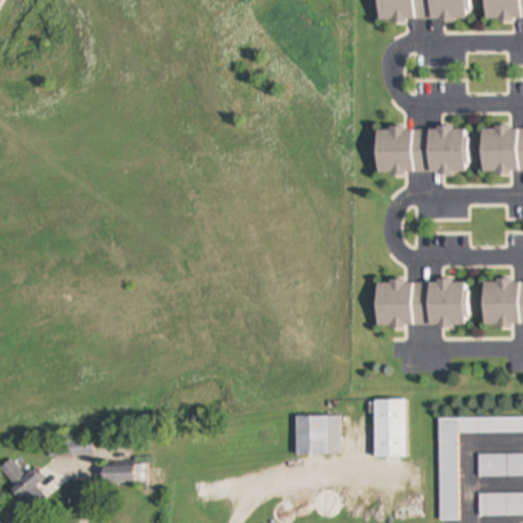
[(379,0),(379,20),(469,20),(469,0),(379,0)]
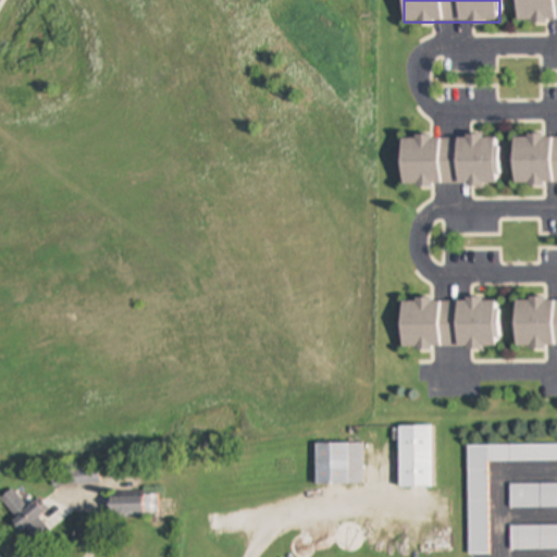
[(556,22),(556,0),(517,0),(517,22),(556,22)]
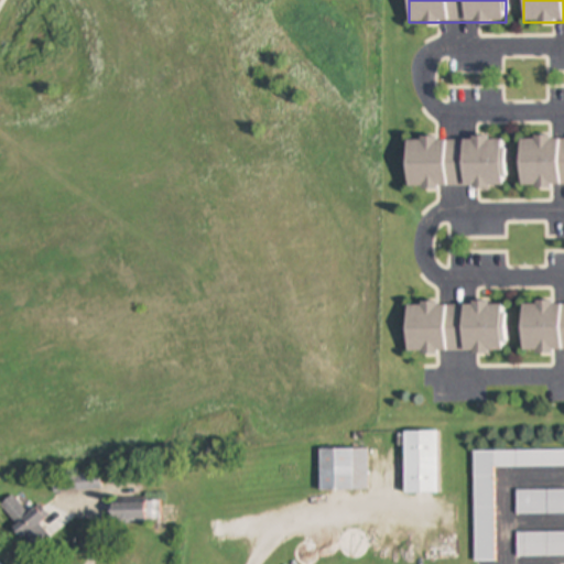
[(520,186),(563,186),(563,137),(520,137),(520,186)]
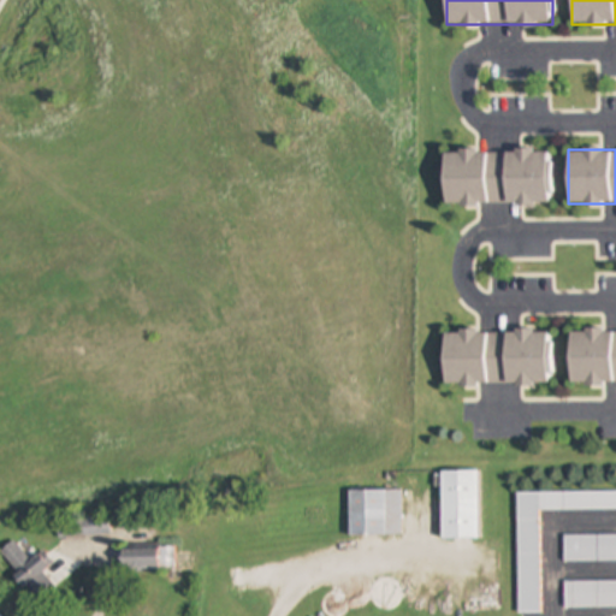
[(444,206),(552,205),(551,150),(444,152),(444,206)]
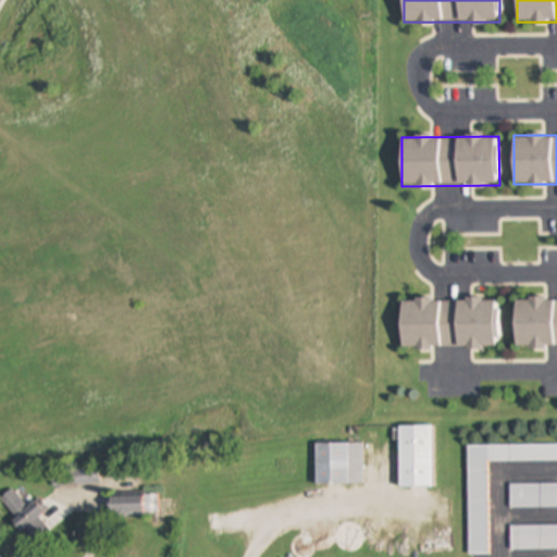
[(556,298),(516,299),(516,348),(556,347),(556,298)]
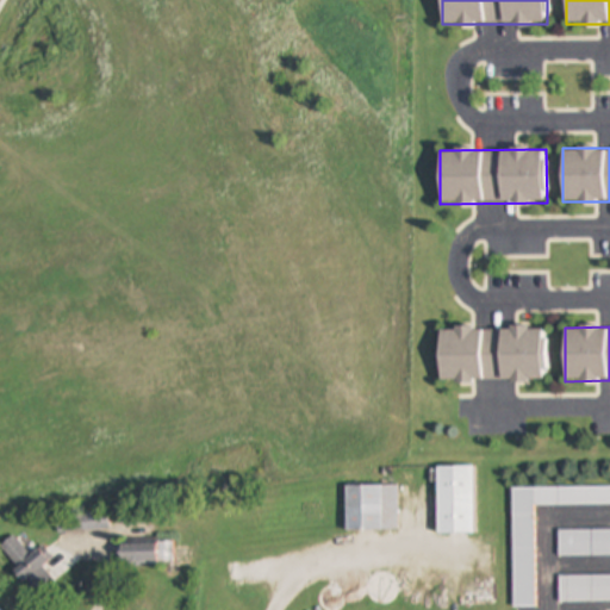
[(441,328),(440,381),(543,383),(545,329),(441,328)]
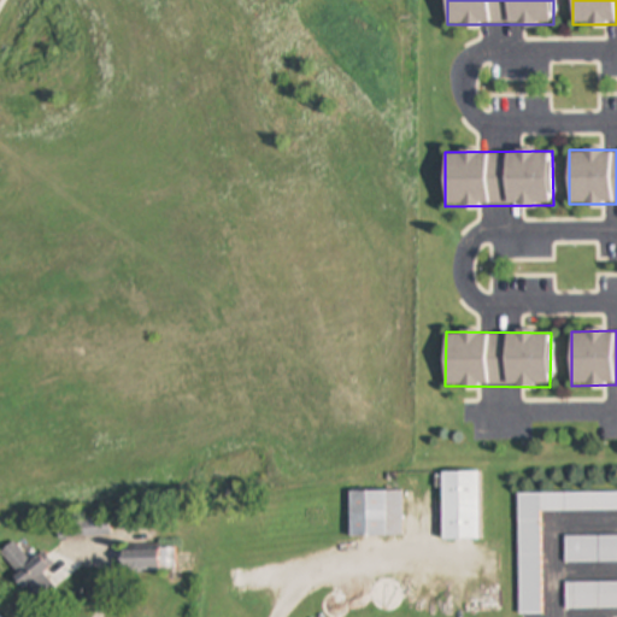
[(442,472),(442,540),(480,540),(480,472),(442,472)]
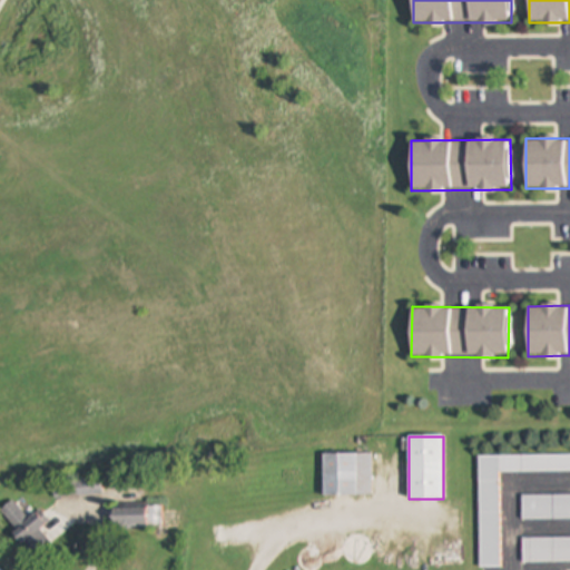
[(375,454),(324,454),(324,497),(375,497),(375,454)]
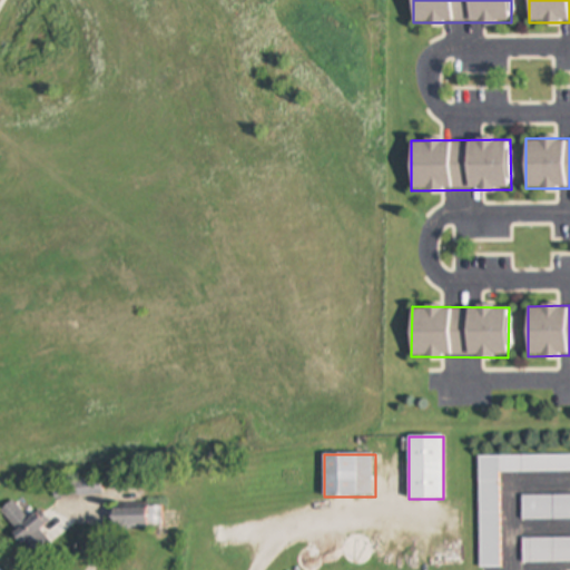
[(569,472),(569,455),(479,457),(479,567),(500,567),(500,472),(569,472)]
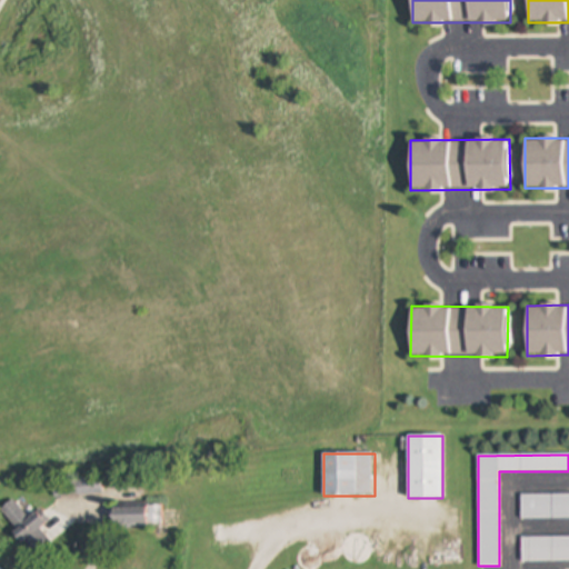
[(101,482),(56,482),(56,495),(101,495),(101,482)]
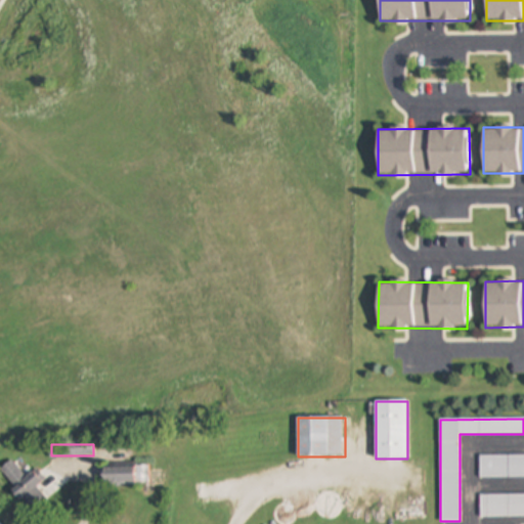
[(480,478),(523,478),(523,454),(480,455),(480,478)]
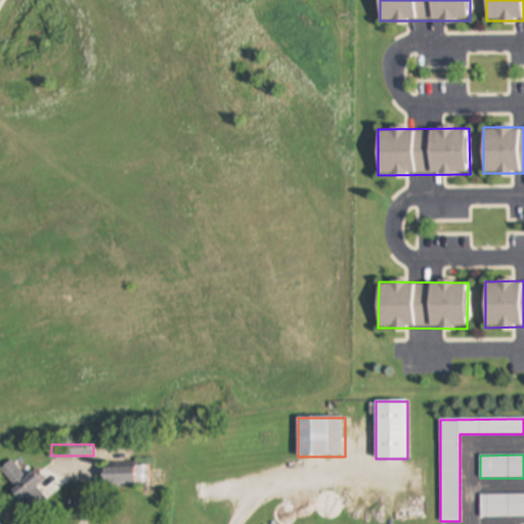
[(27,477),(12,461),(0,470),(0,472),(32,511),(45,499),(36,488),(46,480),(37,469),(27,477)]
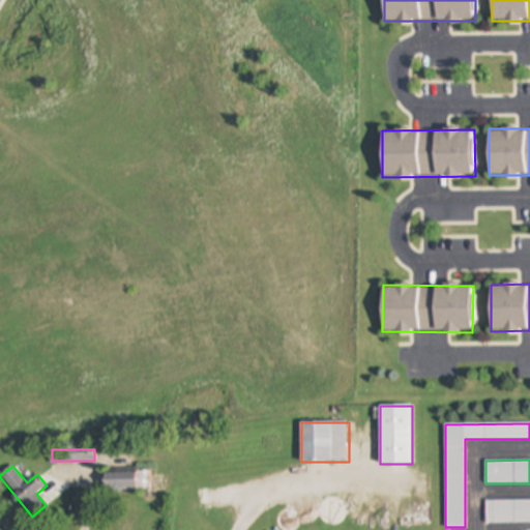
[(150,492),(150,472),(106,472),(106,492),(150,492)]
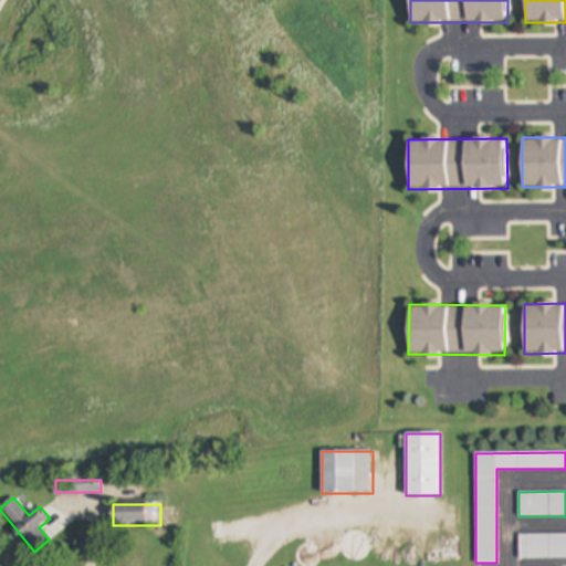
[(565,534),(519,534),(520,558),(565,557),(565,534)]
